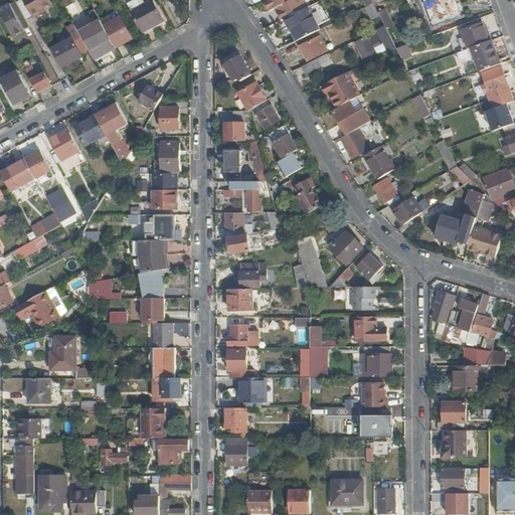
[(25,28),(30,25),(16,0),(15,0),(0,9),(15,36),(26,30),(25,28)]
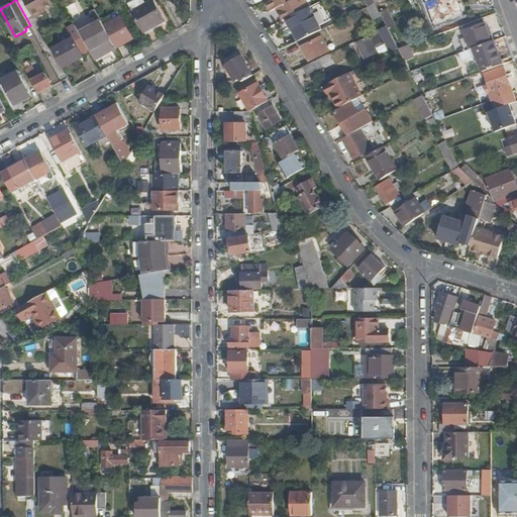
[(54,3),(52,0),(25,0),(34,17),(44,11),(43,9),(54,3)]
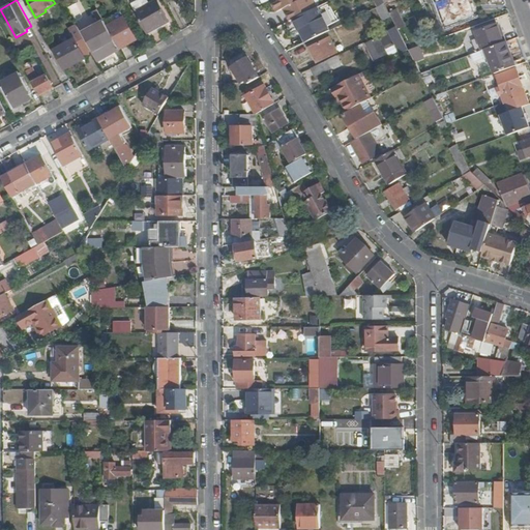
[(138,0),(133,3),(137,12),(139,11),(152,4),(149,0),(138,0)]
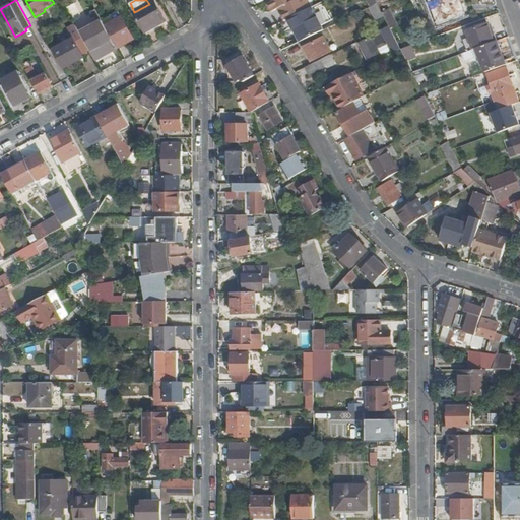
[(296,0),(268,0),(267,1),(266,1),(271,12),(296,0)]
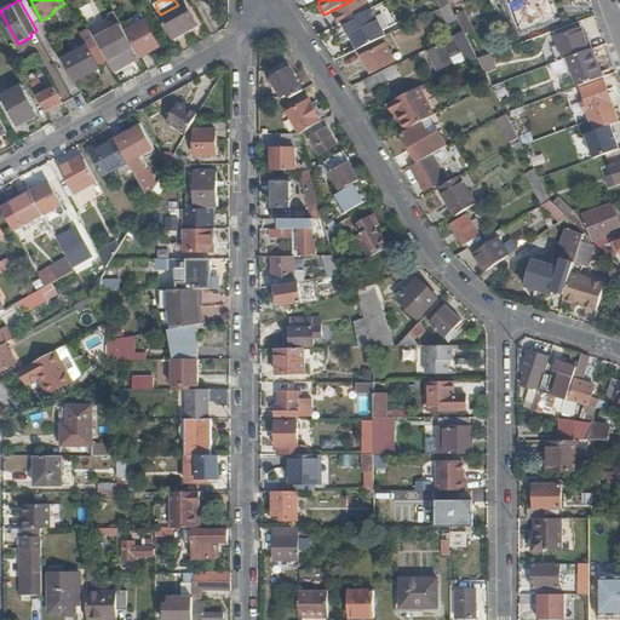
[(373,9),(375,7),(372,0),(356,0),(357,0),(363,13),(373,9)]
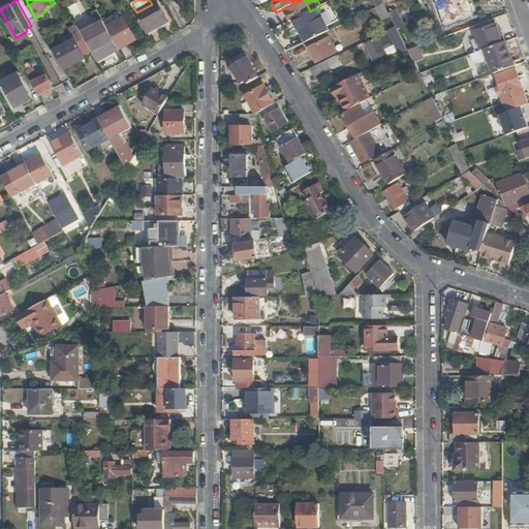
[(435,0),(445,26),(474,16),(468,0),(435,0)]
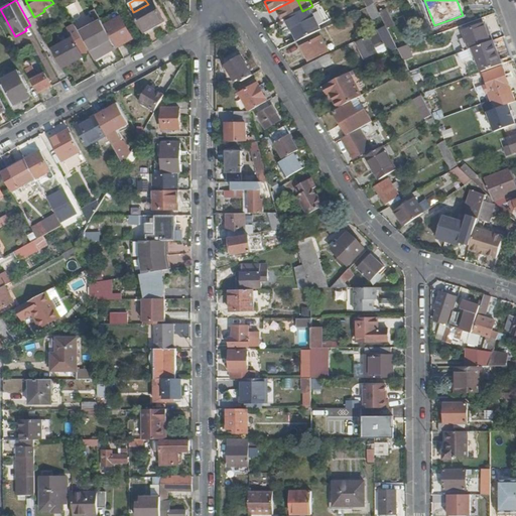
[(153,1),(148,4),(135,11),(133,12),(145,32),(165,20),(153,1)]
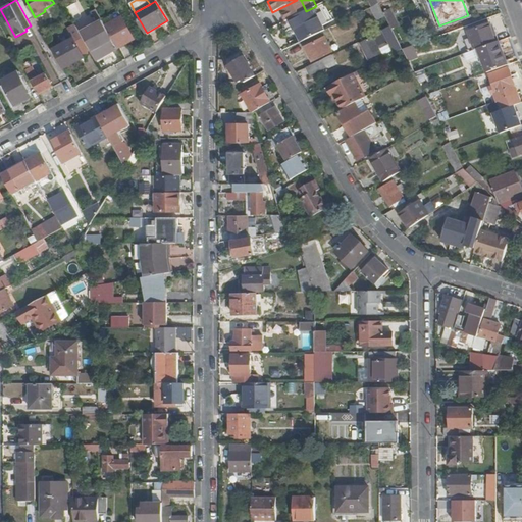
[(383,13),(379,4),(372,7),(379,19),(385,16),(383,13)]
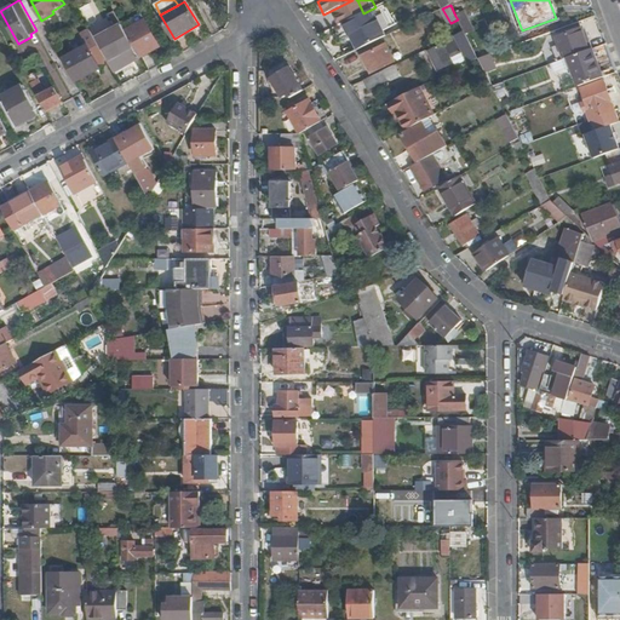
[(363,13),(344,23),(357,50),(388,35),(373,9),(363,13)]
